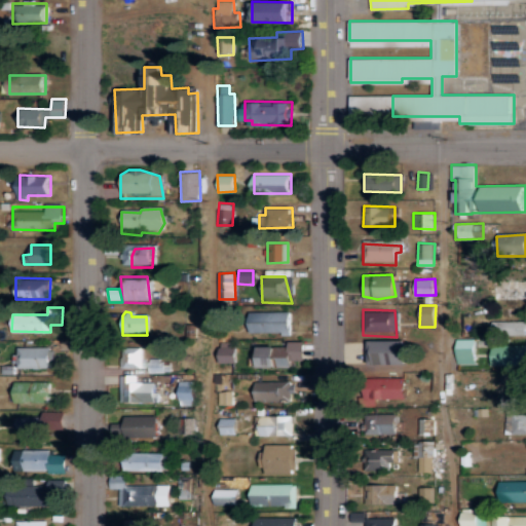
[(249,316),(249,336),(288,335),(286,315),(249,316)]
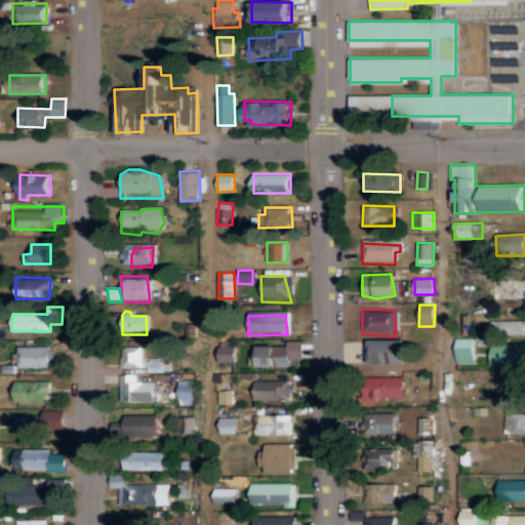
[(500,321),(501,332),(509,332),(509,336),(524,337),(521,321),(500,321)]
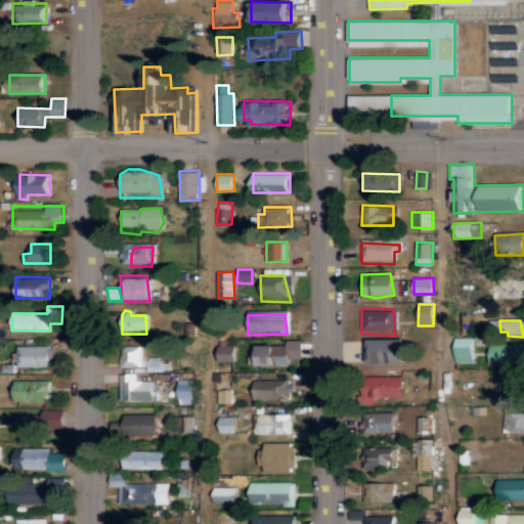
[(455,361),(473,361),(474,337),(455,337),(455,361)]
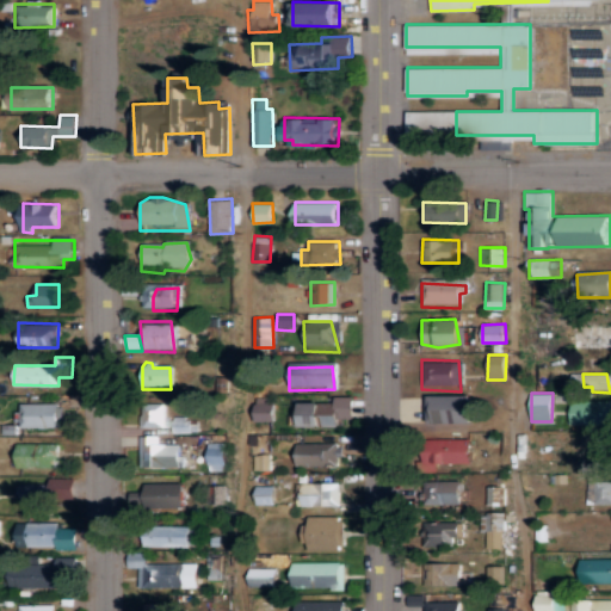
[(295,402),(296,427),(339,426),(339,419),(355,419),(355,395),(334,396),(334,402),(295,402)]
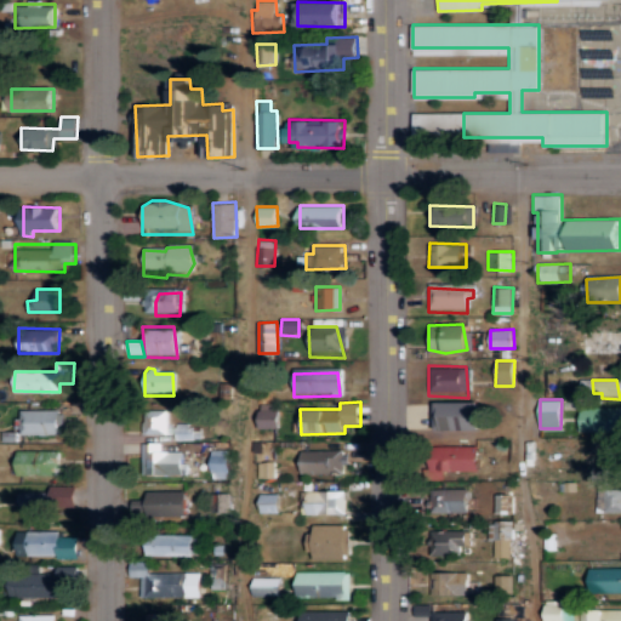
[(482,402),(437,402),(437,429),(482,429),(482,402)]
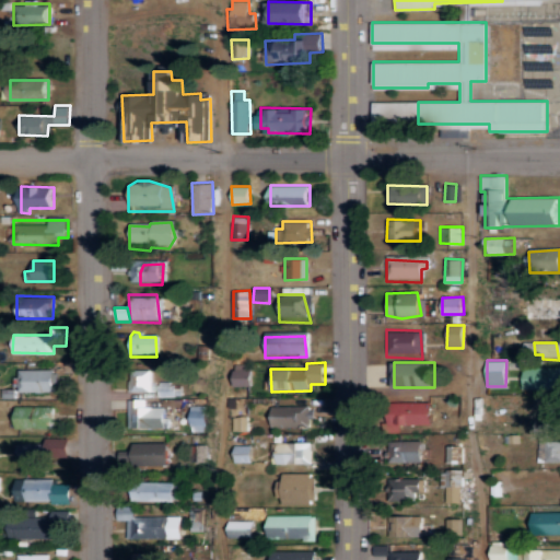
[(234,385),(252,386),(253,368),(235,366),(234,385)]
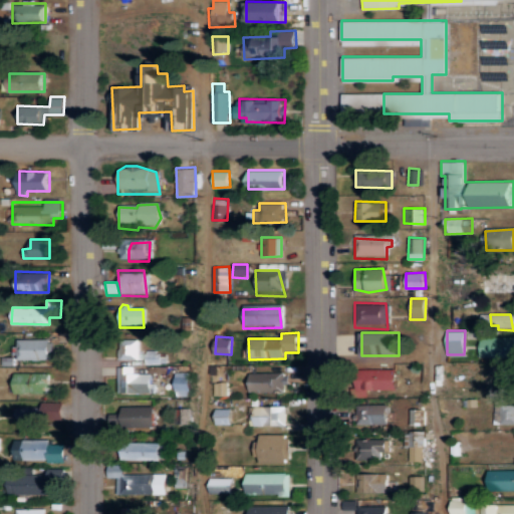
[(16,360),(50,358),(49,338),(15,339),(16,360)]
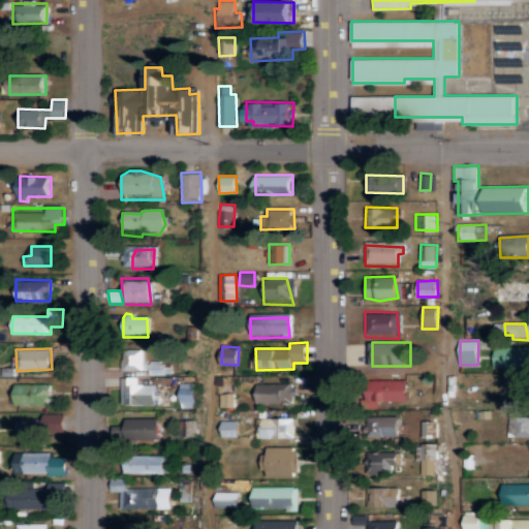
[(528,348),(493,350),(494,370),(528,370),(528,348)]
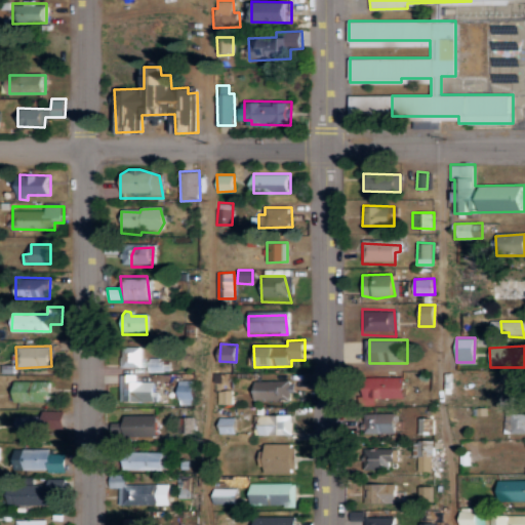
[(122,350),(121,359),(118,359),(121,370),(138,370),(139,350),(122,350)]
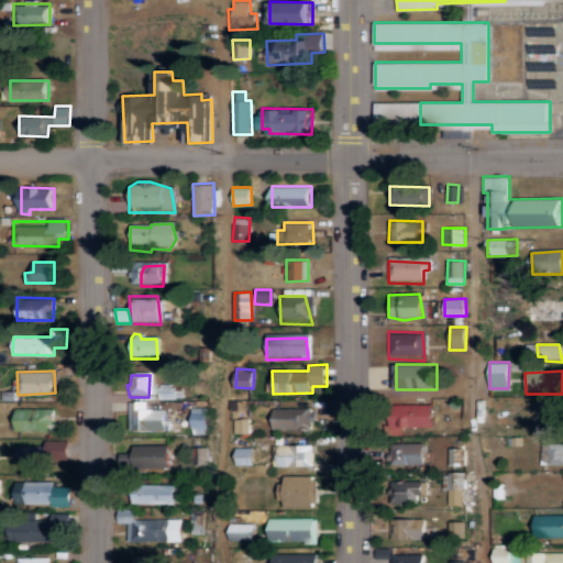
[(145,408),(145,401),(129,400),(129,430),(166,431),(167,409),(145,408)]
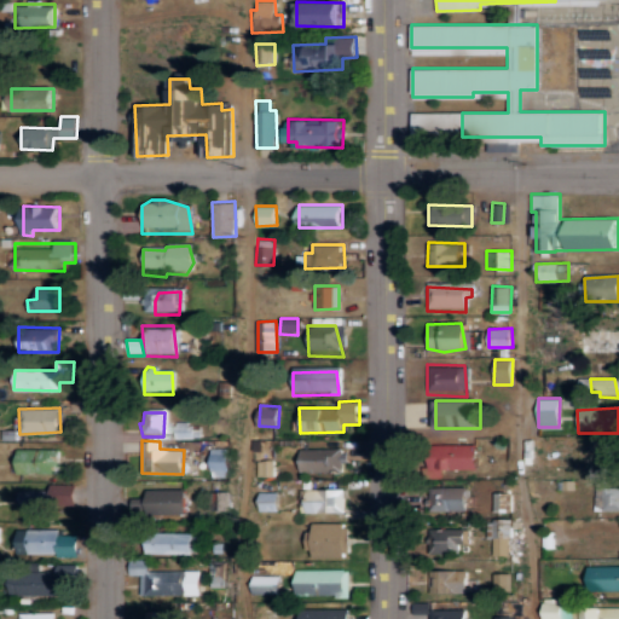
[(479,444),(445,444),(445,469),(479,468),(479,444)]
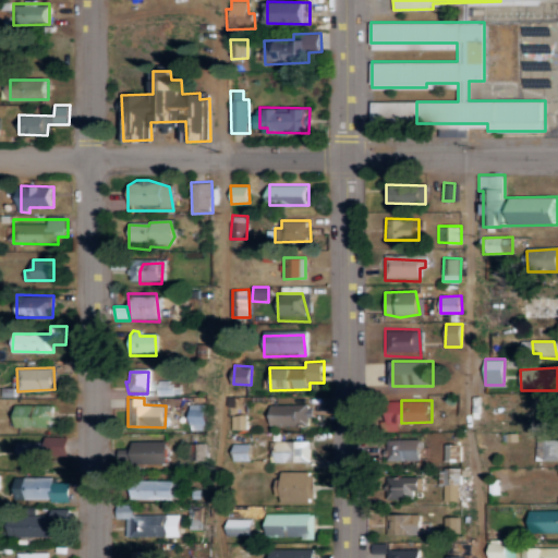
[(206,429),(207,403),(191,403),(190,428),(206,429)]
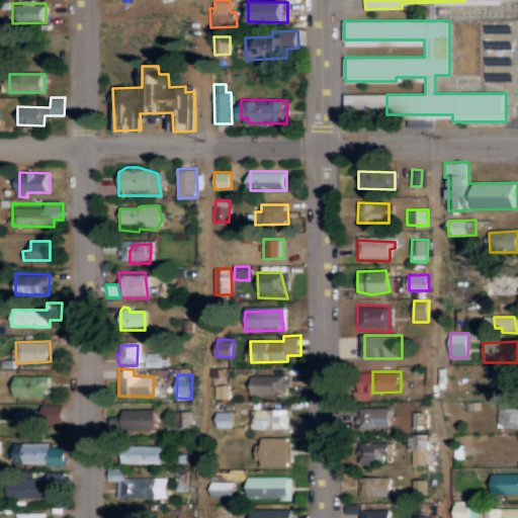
[(14,396),(49,397),(50,376),(15,375),(14,396)]
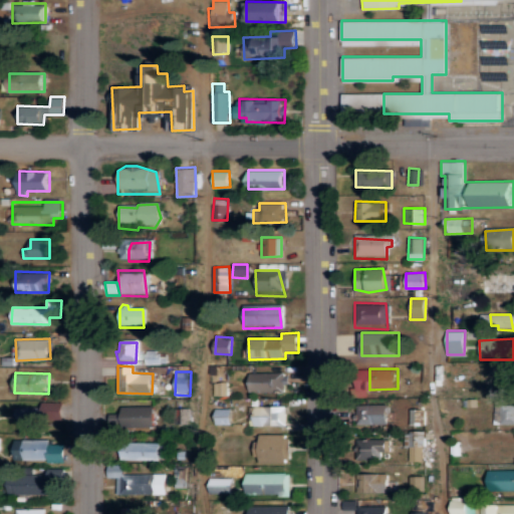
[(228,395),(228,381),(214,382),(214,396),(228,395)]
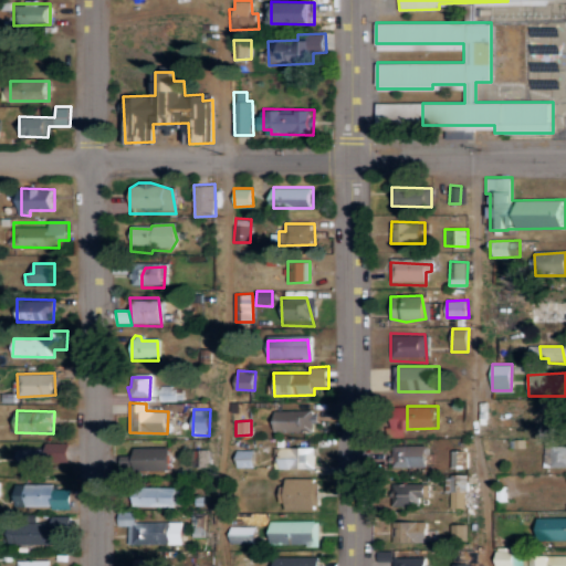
[(19,467),(51,467),(51,459),(70,459),(70,442),(45,442),(45,448),(19,448),(19,467)]
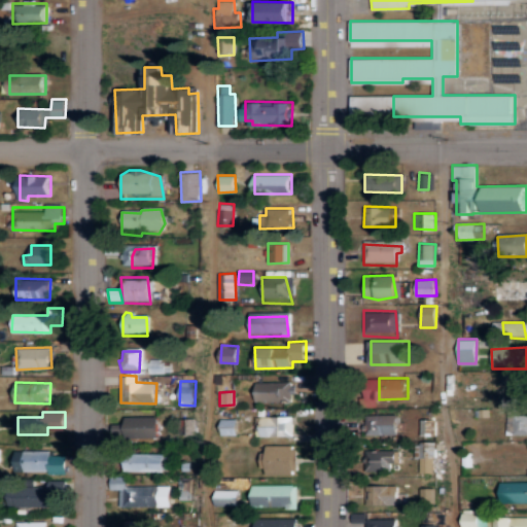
[(506,434),(526,434),(526,414),(516,415),(516,412),(506,412),(506,434)]
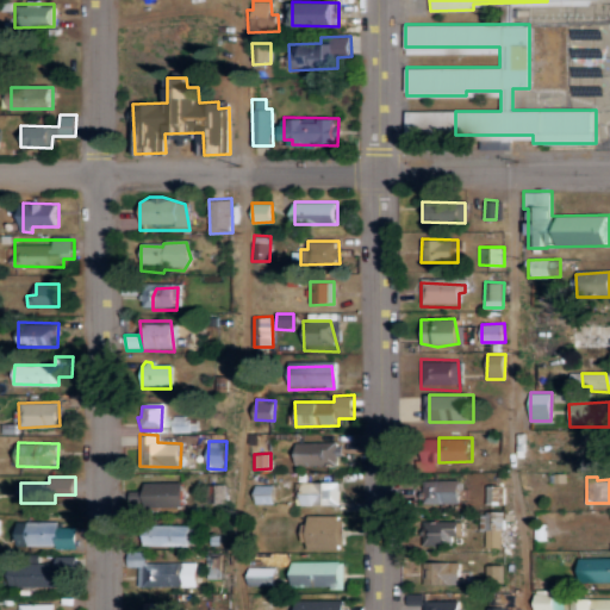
[(462,481),(437,480),(436,503),(462,503),(462,481)]
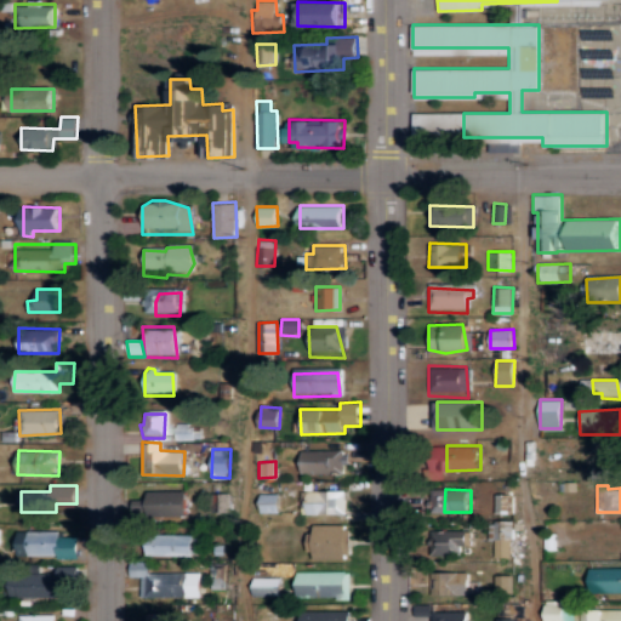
[(345,490),(301,491),(301,514),(345,513),(345,490)]
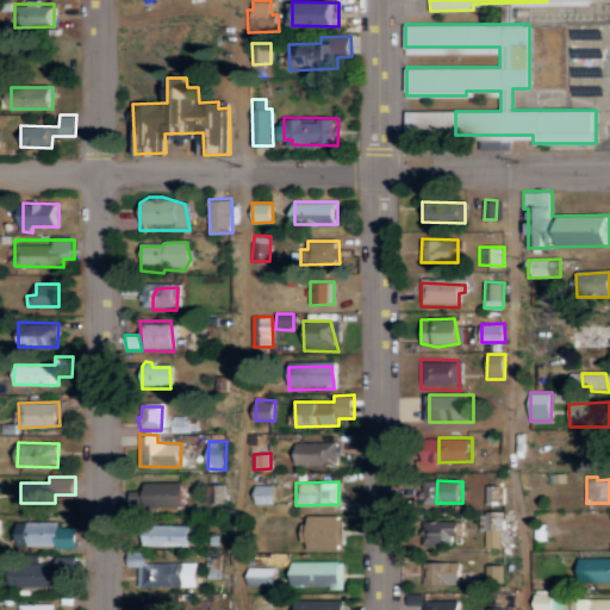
[(435,500),(435,481),(422,481),(423,502),(435,500)]
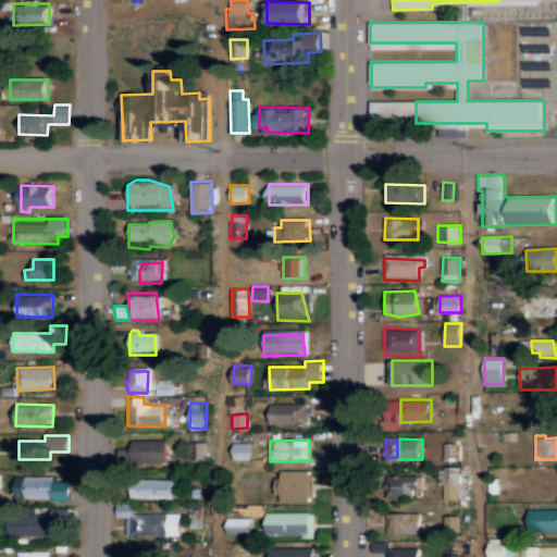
[(130,441),(131,468),(162,468),(163,444),(130,441)]
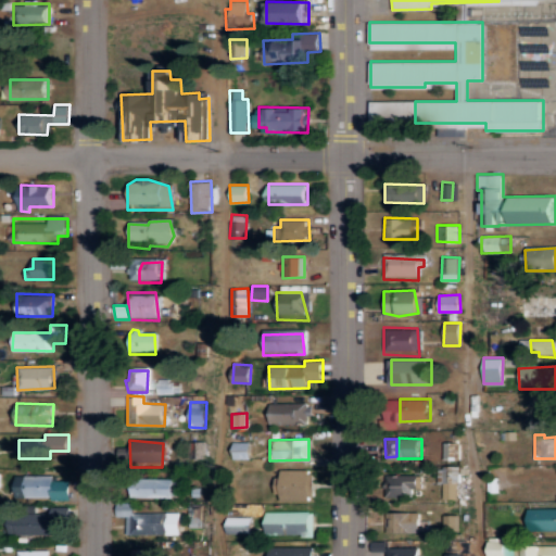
[(251,441),(234,442),(234,458),(251,458),(251,441)]
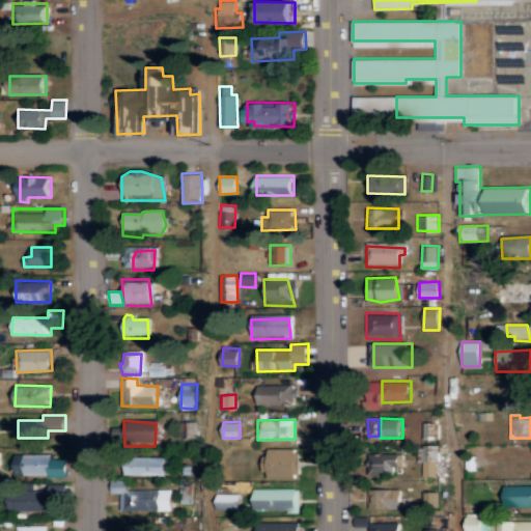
[(492,453),(491,469),(497,471),(497,474),(530,474),(530,453),(529,457),(514,458),(513,453),(510,448),(499,447),(492,453)]
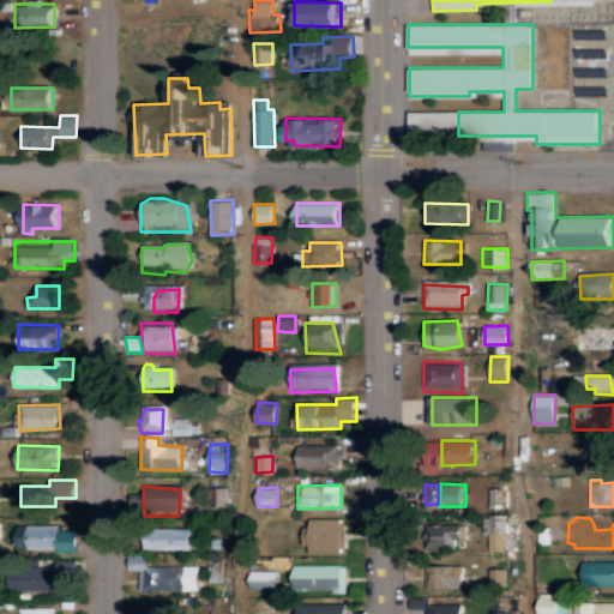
[(306,552),(345,552),(345,518),(309,518),(309,527),(306,527),(306,552)]
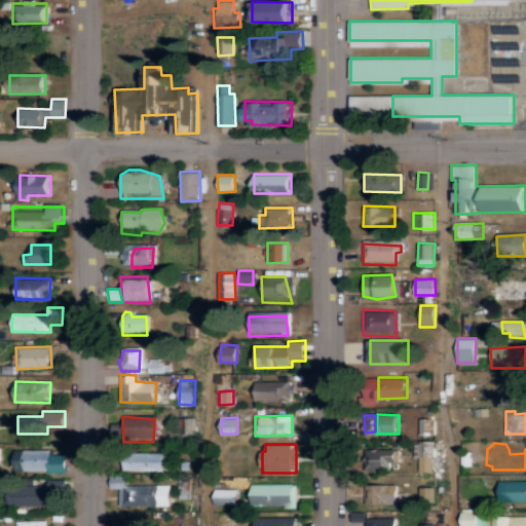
[(67,454),(51,454),(50,449),(14,450),(15,472),(68,471),(67,454)]
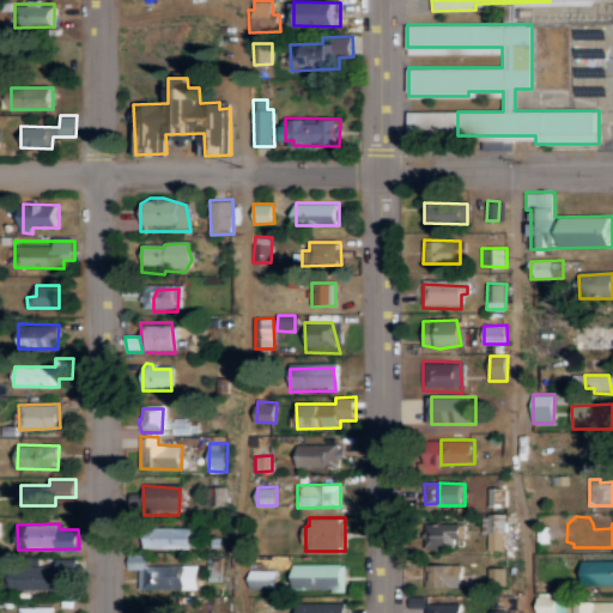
[(439,542),(466,540),(465,523),(438,526),(439,542)]
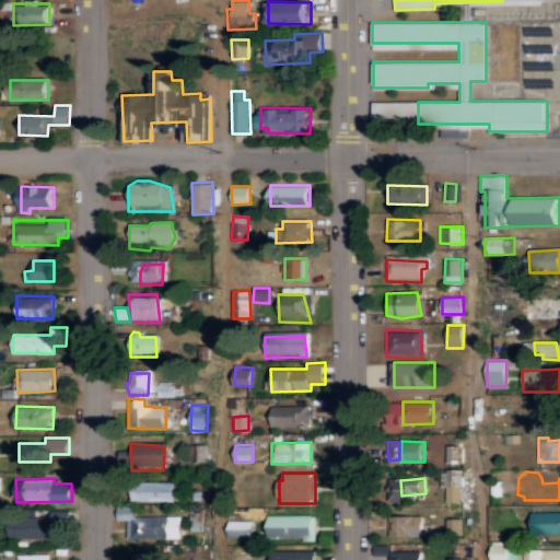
[(174,481),(144,481),(144,501),(174,501),(174,481)]
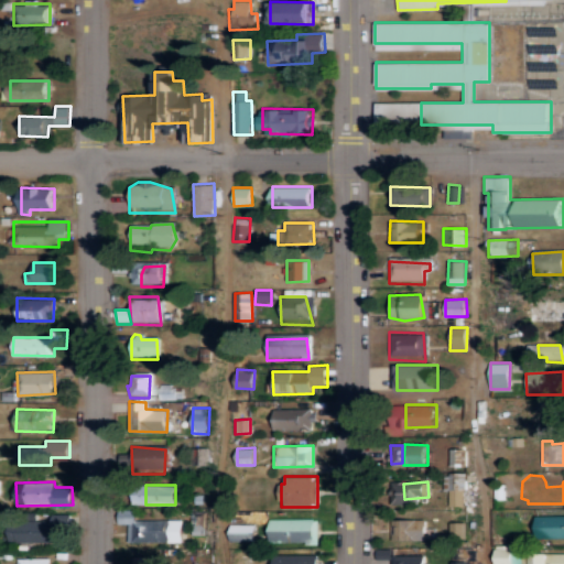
[(134,519),(136,511),(119,511),(118,523),(129,523),(129,542),(182,542),(182,520),(134,519)]
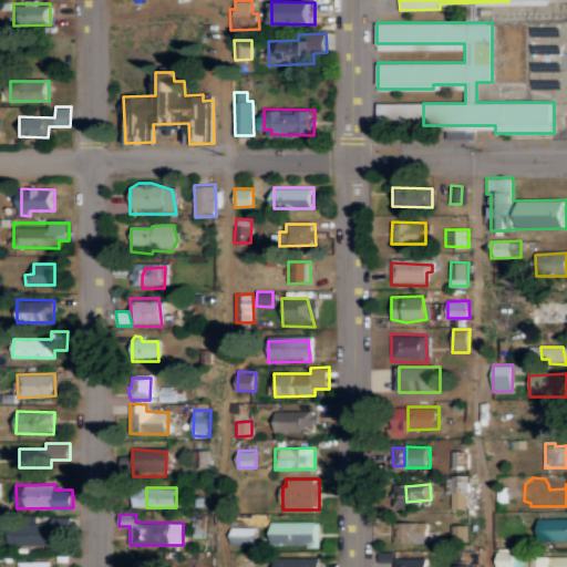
[(539,540),(566,540),(566,517),(539,518),(539,540)]
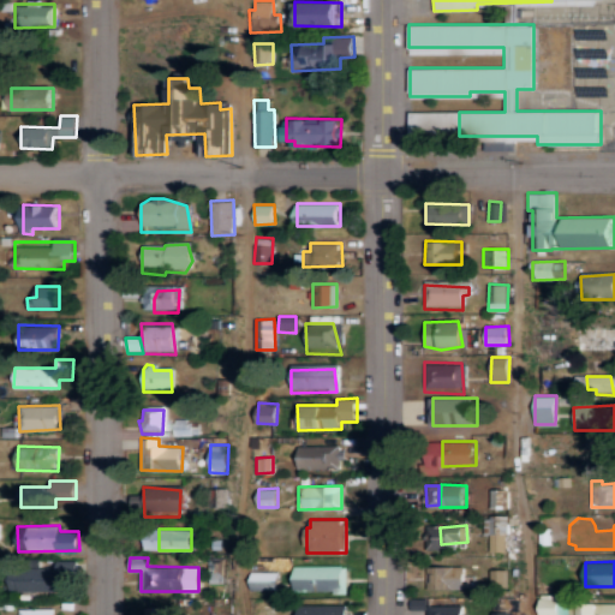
[(11,565),(11,591),(59,591),(59,583),(69,583),(69,566),(11,565)]
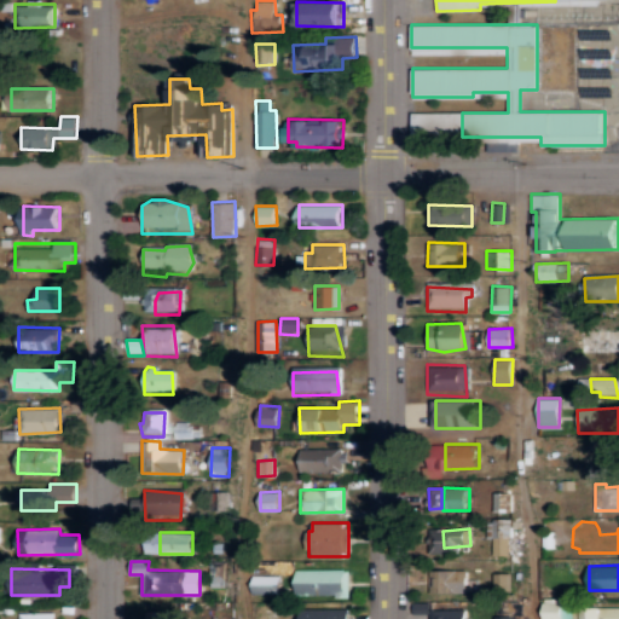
[(296,570),(296,596),(348,595),(348,568),(296,570)]
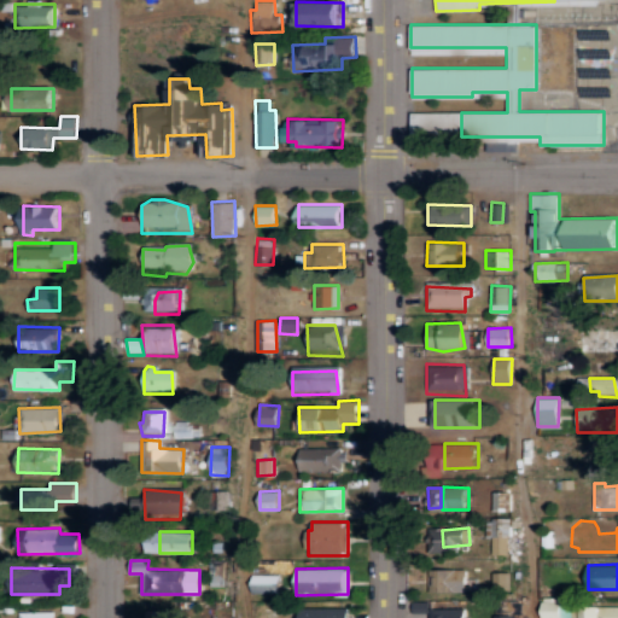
[(467,569),(429,569),(429,592),(467,593),(467,569)]
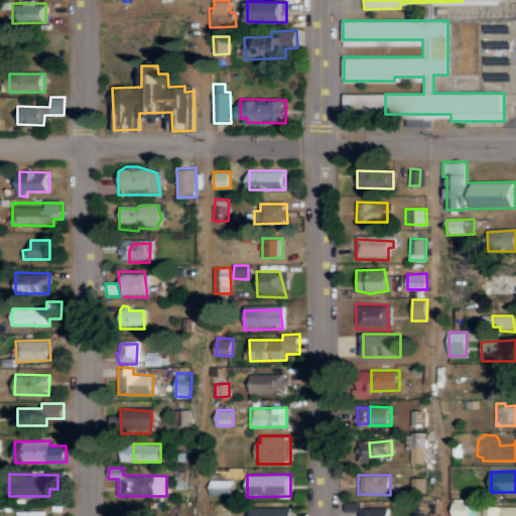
[(427,478),(412,478),(412,492),(427,491),(427,478)]
